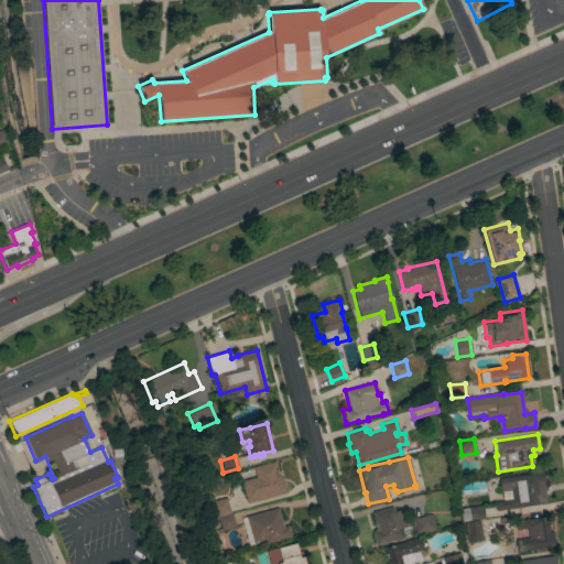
[(247,503),(240,480),(256,477),(252,467),(274,461),(280,478),(282,477),(286,492),(247,503)]
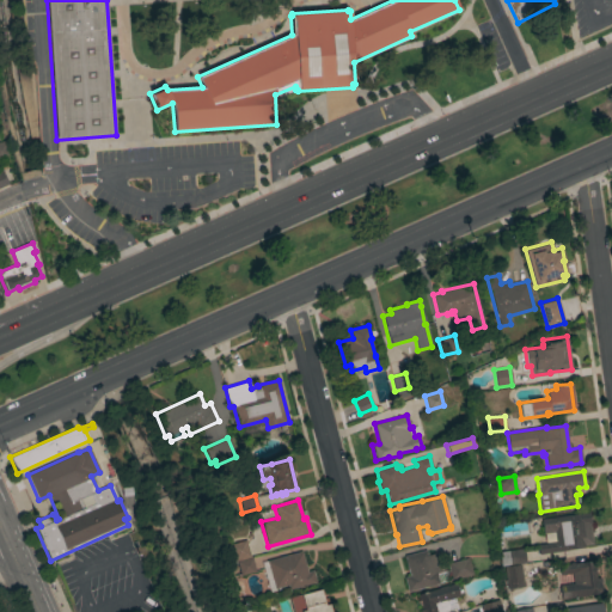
[(538,554),(537,545),(556,542),(554,532),(543,533),(540,519),(589,512),(591,522),(589,524),(593,544),(583,545),(583,546),(538,554)]
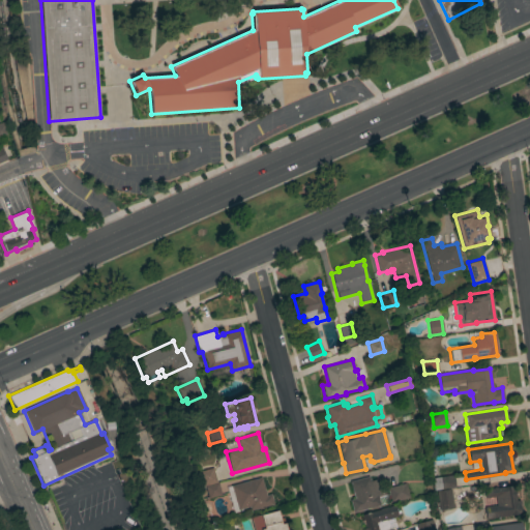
[(216,482),(201,487),(200,483),(196,484),(194,477),(199,476),(197,471),(212,467),(216,482)]
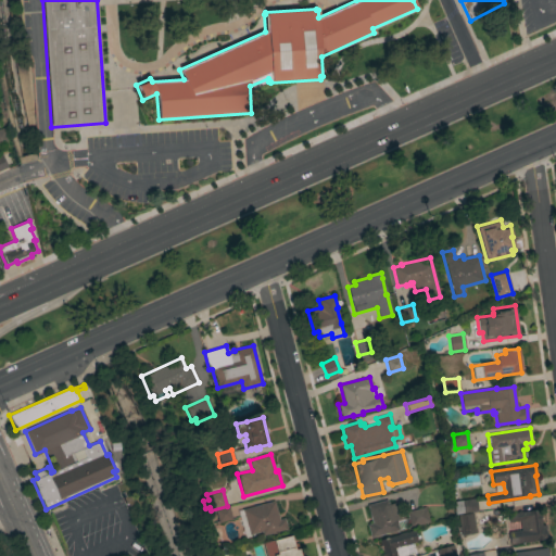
[(454,514),(453,501),(476,497),(477,510),(454,514)]
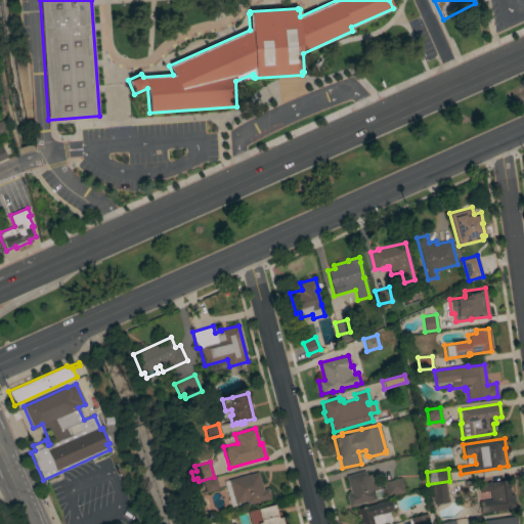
[(349,507),(345,494),(350,492),(345,476),(364,471),(365,475),(370,474),(376,489),(373,489),(376,499),(349,507)]
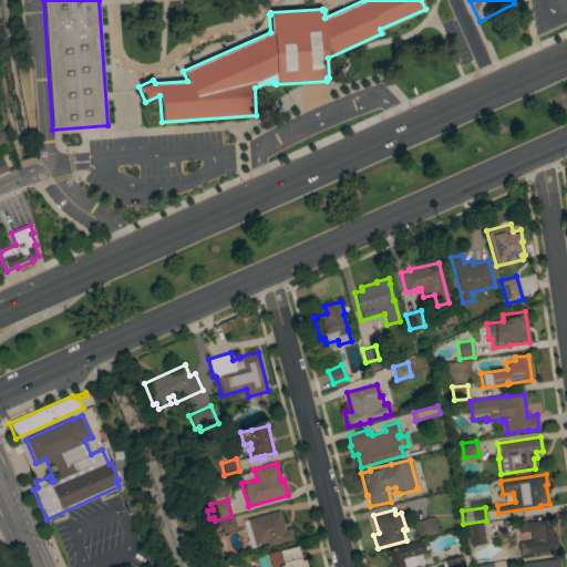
[(279,511),(285,529),(289,528),(292,539),(267,546),(266,542),(254,545),(254,547),(248,548),(241,521),(279,511)]
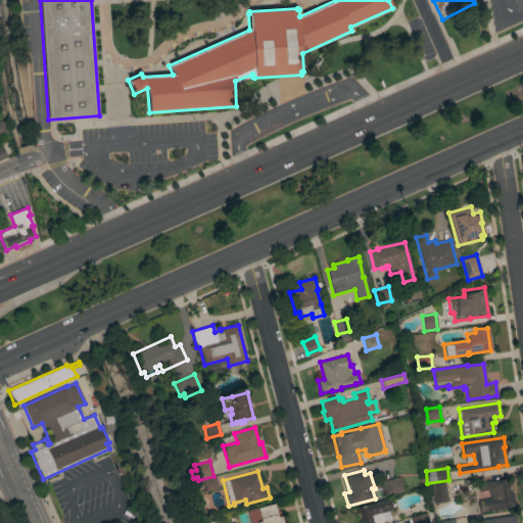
[(204,491),(201,479),(215,476),(218,488),(204,491)]
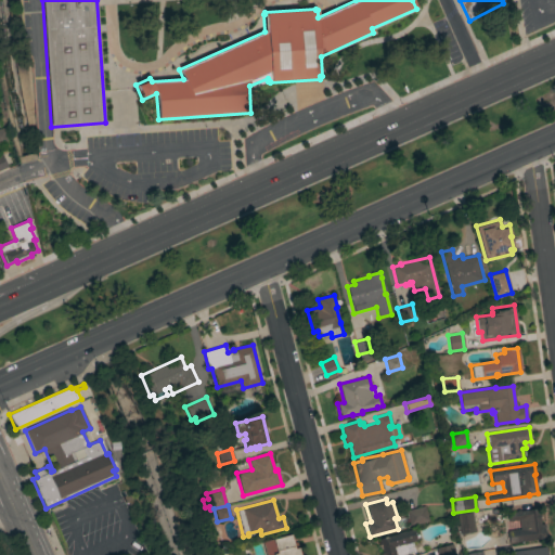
[(409,526),(404,511),(424,506),(428,520),(409,526)]
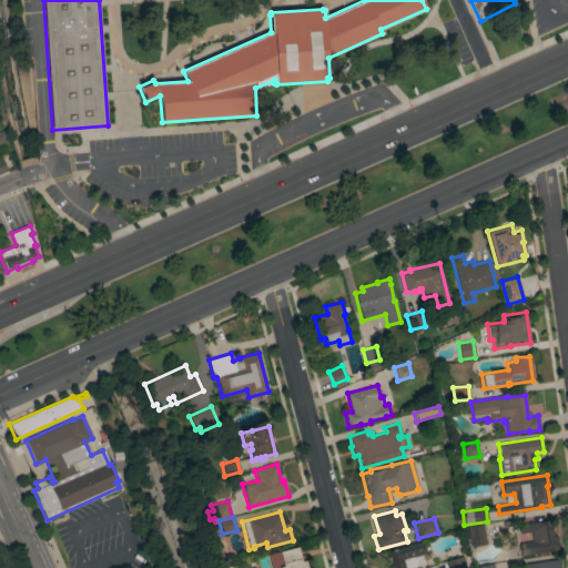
[(523,556),(521,543),(531,541),(530,531),(520,534),(519,525),(527,524),(527,523),(533,521),(533,523),(550,520),(553,536),(555,536),(555,537),(557,537),(557,540),(556,540),(557,550),(523,556)]
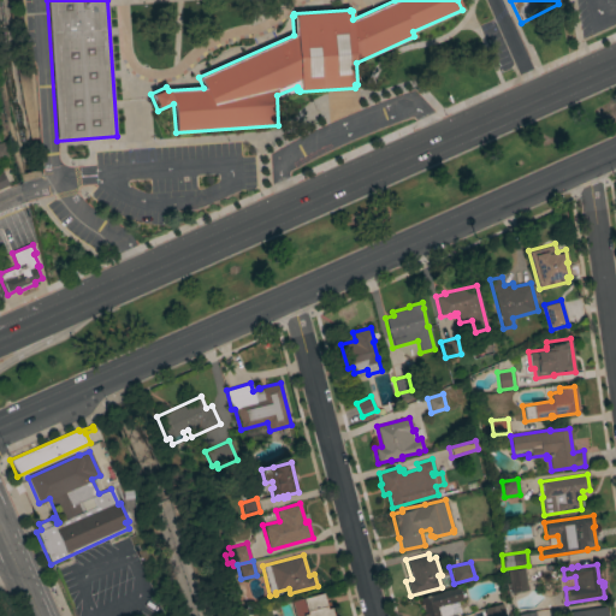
[(526,590),(509,592),(507,570),(523,568),(526,590)]
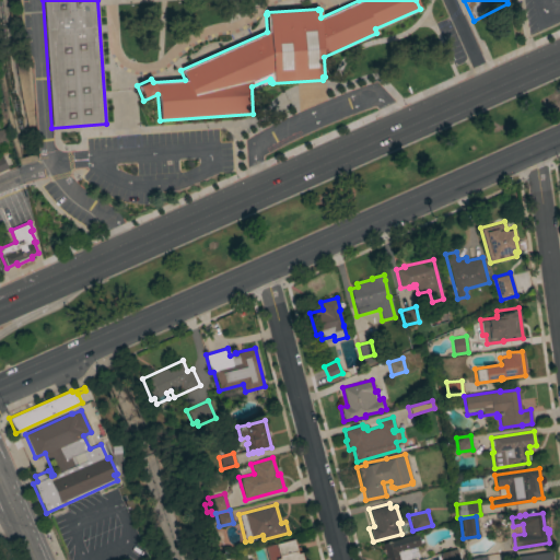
[(384,559),(384,558),(385,558),(381,543),(416,533),(419,546),(408,549),(411,559),(415,558),(415,559),(384,559)]
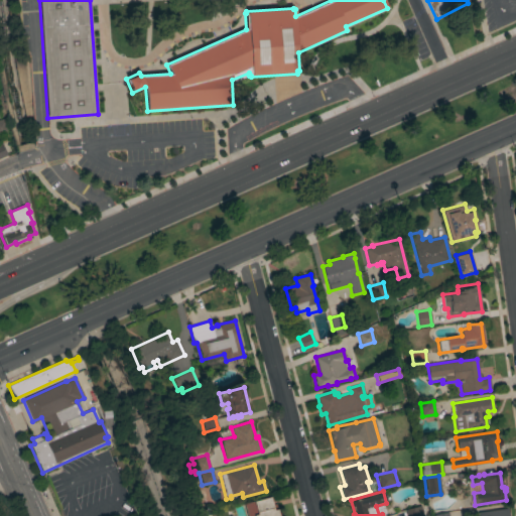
[(246,515),(243,504),(270,497),(272,505),(275,504),(278,515),(246,515)]
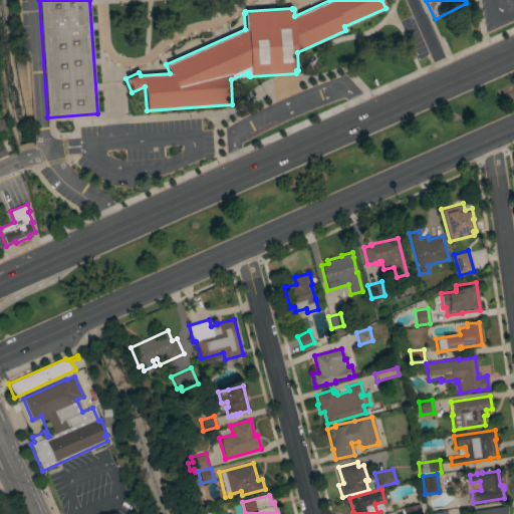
[(421,513),(405,513),(404,507),(419,504),(421,513)]
